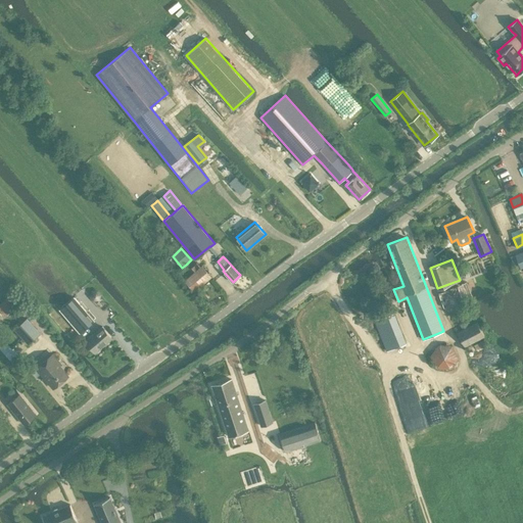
[(201,266),(193,273),(185,280),(194,291),(211,277),(201,266)]
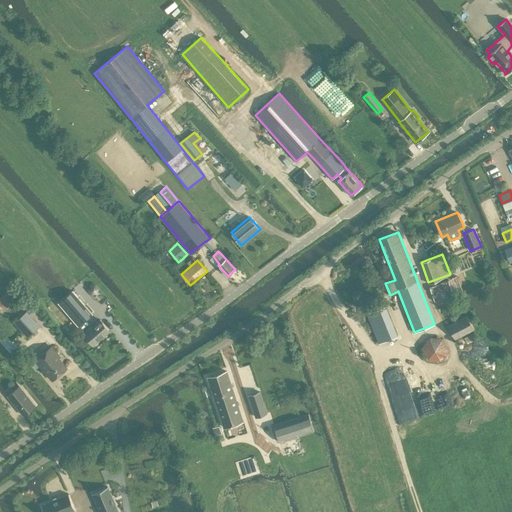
[(457,276),(451,278),(429,286),(434,301),(462,290),(457,276)]
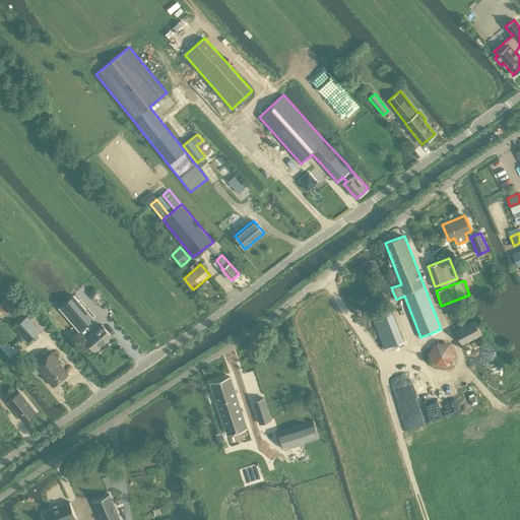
[(74,293),(68,298),(72,302),(78,298),(74,293)]
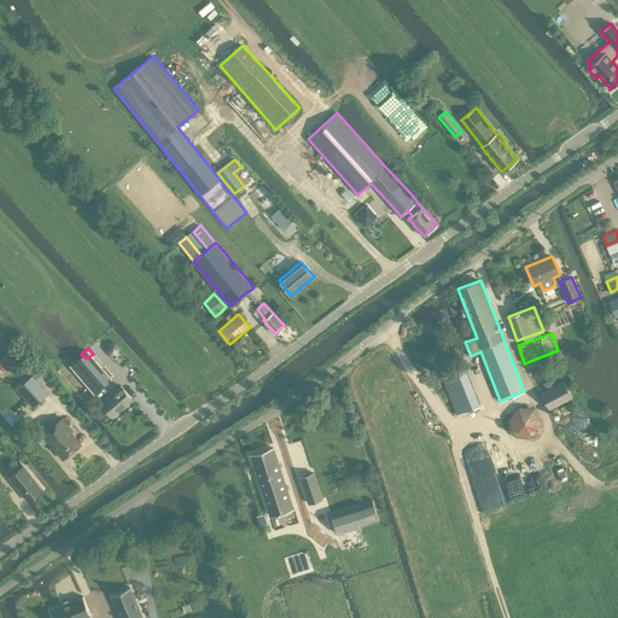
[(0,366),(4,371),(15,361),(7,353),(0,359),(0,366)]
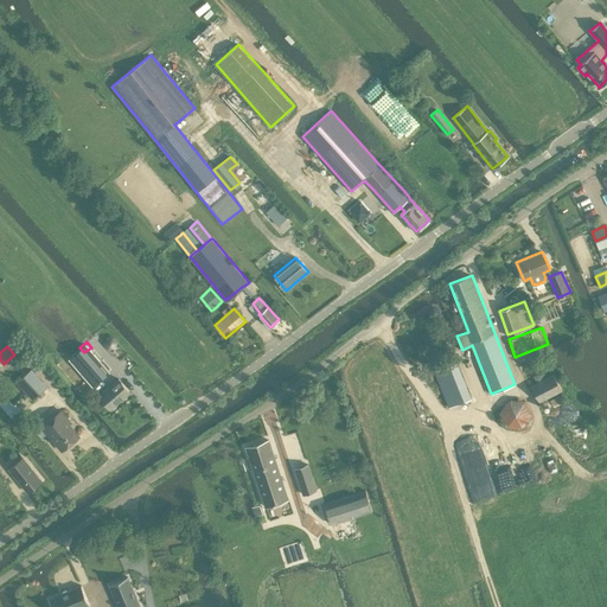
[(94,350),(74,368),(90,387),(110,369),(94,350)]
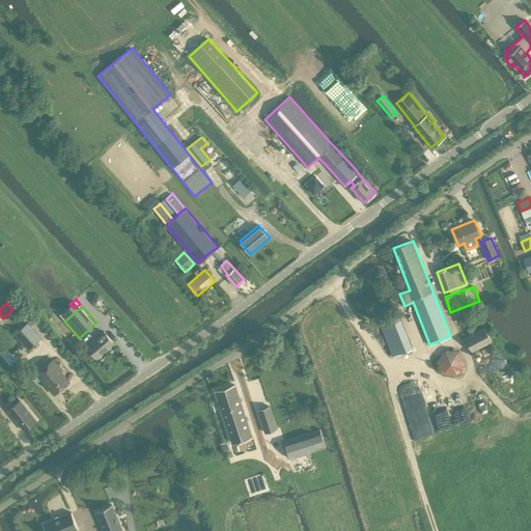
[(400,317),(381,325),(393,355),(412,347),(400,317)]
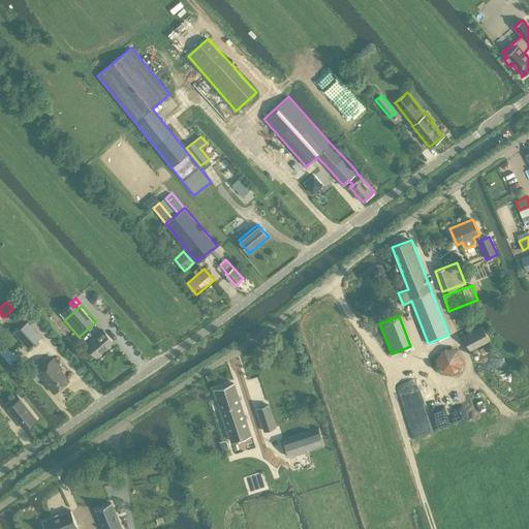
[(29,348),(41,338),(27,322),(14,333),(29,348)]
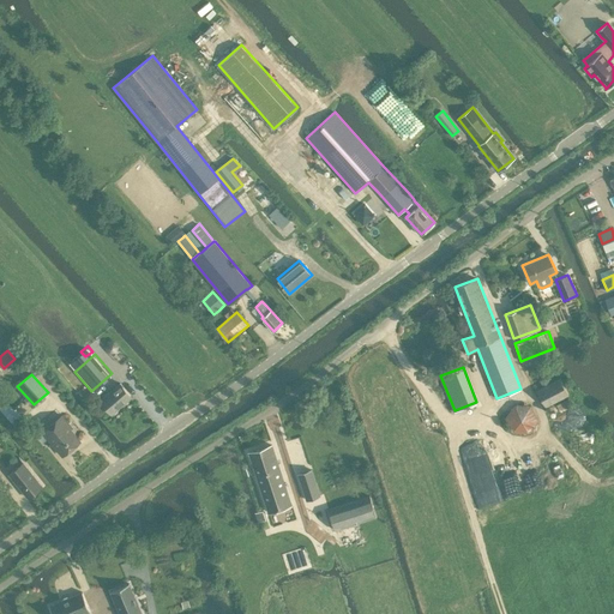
[(560,378),(537,390),(546,405),(569,393),(560,378)]
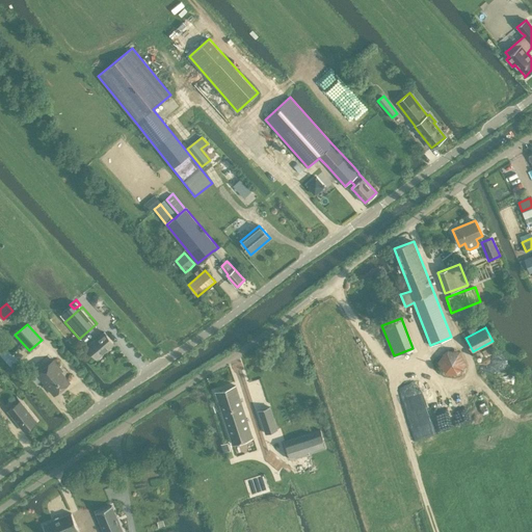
[(86,347),(97,358),(114,344),(104,331),(86,347)]
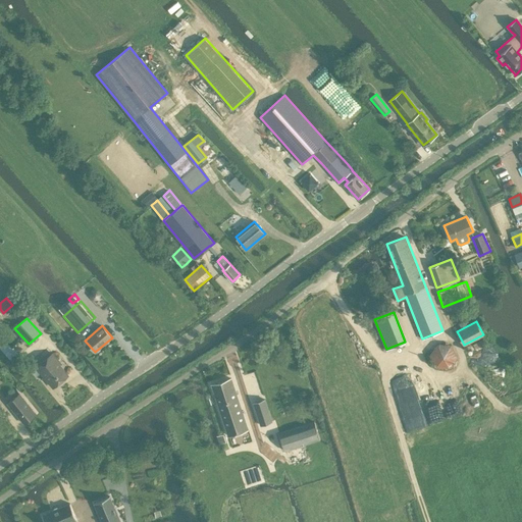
[(2,335),(0,336),(0,348),(4,353),(12,346),(2,335)]
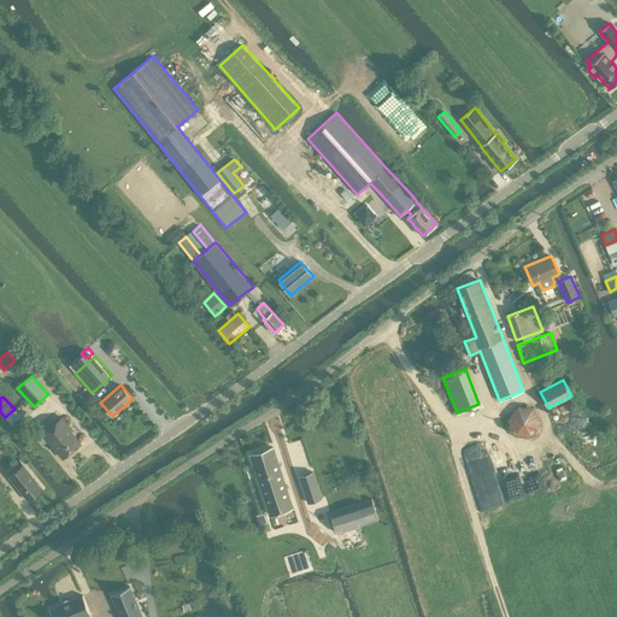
[(534,406),(517,405),(507,418),(515,434),(532,435),(541,421),(534,406)]
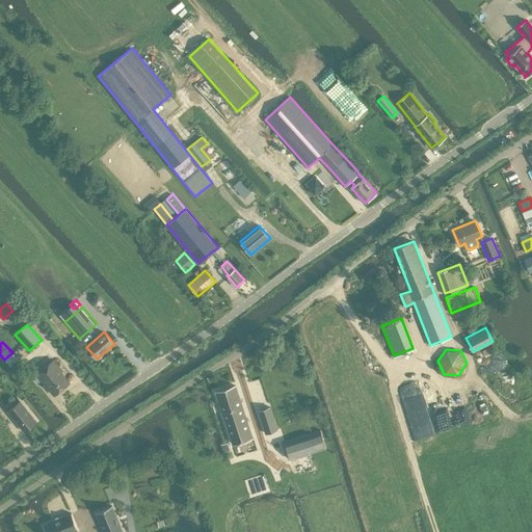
[(58,370),(59,369),(53,361),(37,373),(54,394),(69,382),(58,370)]
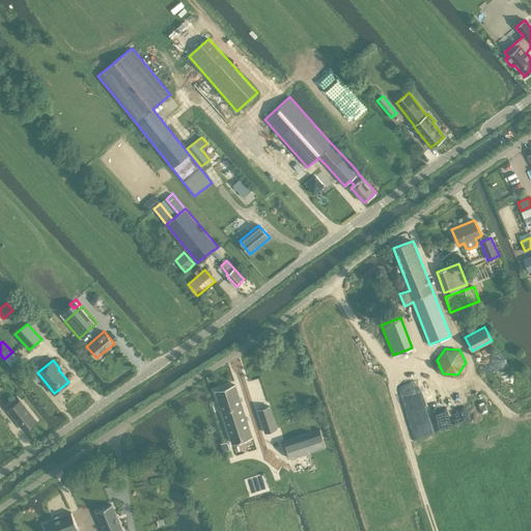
[(215,391),(231,442),(252,436),(235,384),(215,391)]
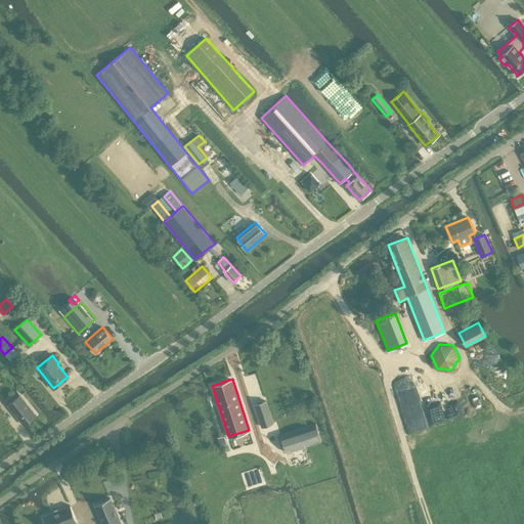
[(24,425),(36,415),(19,394),(7,404),(24,425)]
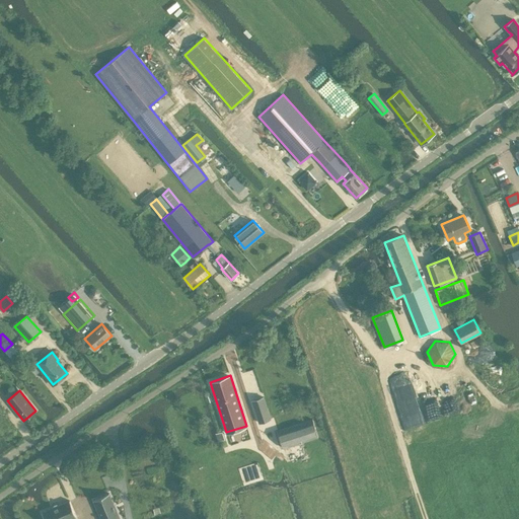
[(264,396),(251,400),(258,422),(271,418),(264,396)]
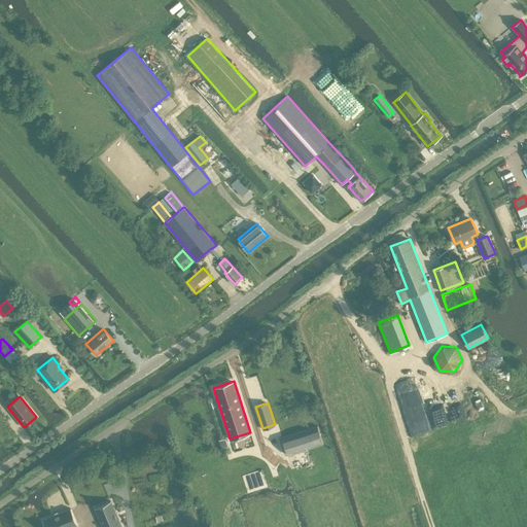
[(288,454),(313,447),(323,444),(317,426),(282,436),(288,454)]
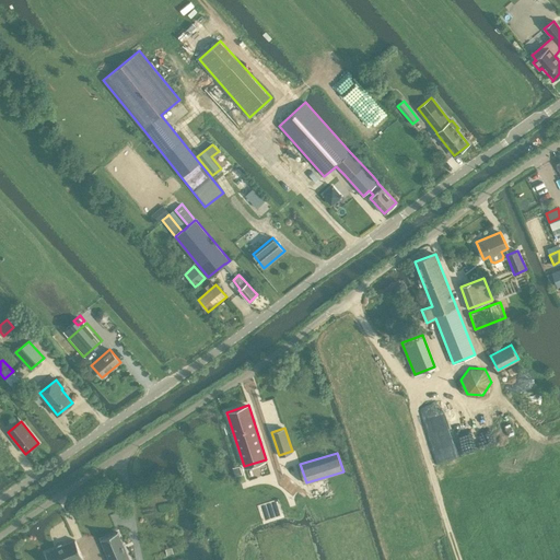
[(284,516),(278,499),(258,505),(264,524),(284,516)]
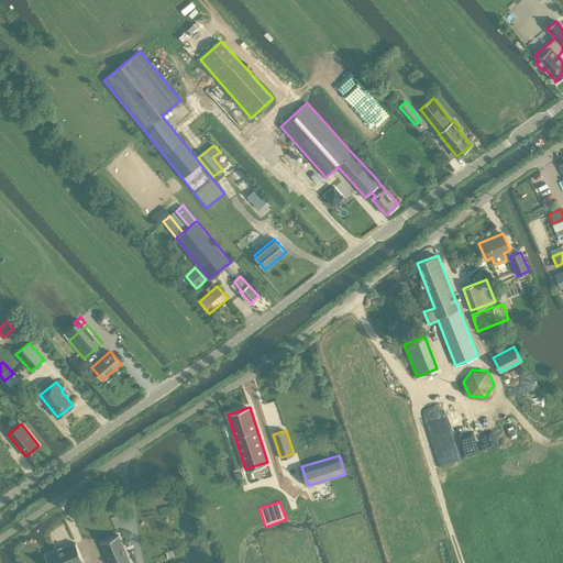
[(130,562),(119,534),(101,542),(110,562),(130,562)]
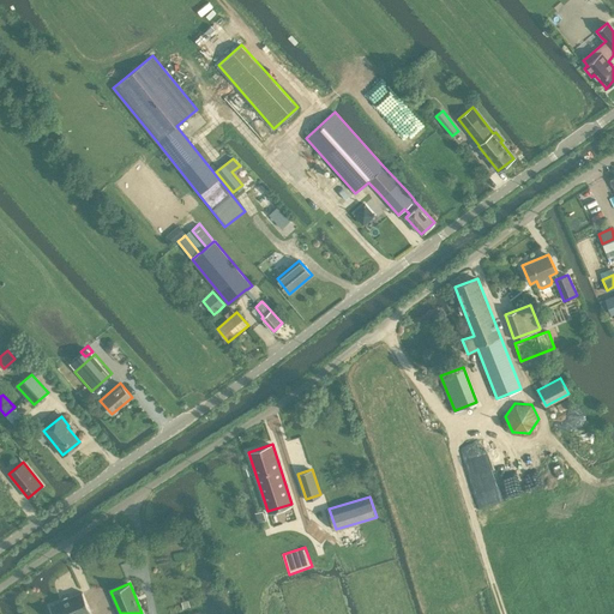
[(82,591),(49,606),(53,613),(82,613),(90,611),(82,591)]
